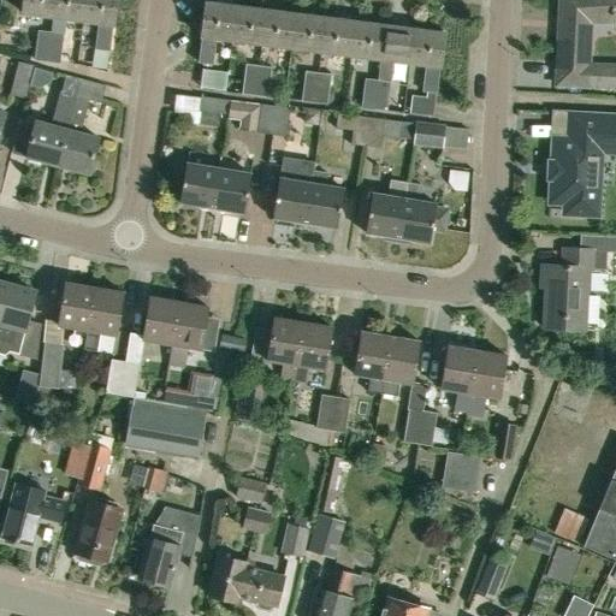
[(53,18),(54,0),(23,0),(22,13),(53,18)]
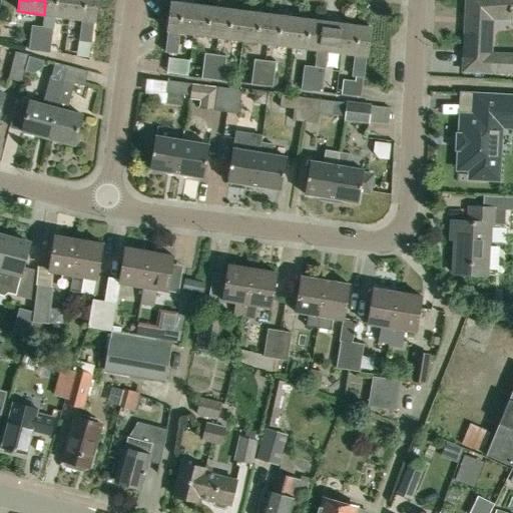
[(45,0),(44,15),(42,26),(39,52),(50,53),(55,16),(69,18),(71,0),(45,0)]
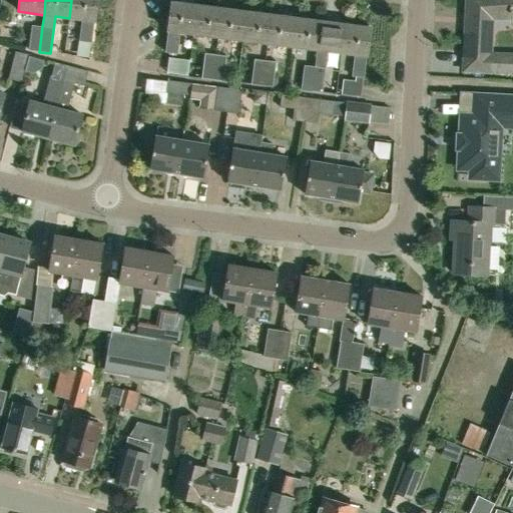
[(71,0),(69,18),(82,20),(79,42),(92,44),(97,0),(71,0)]
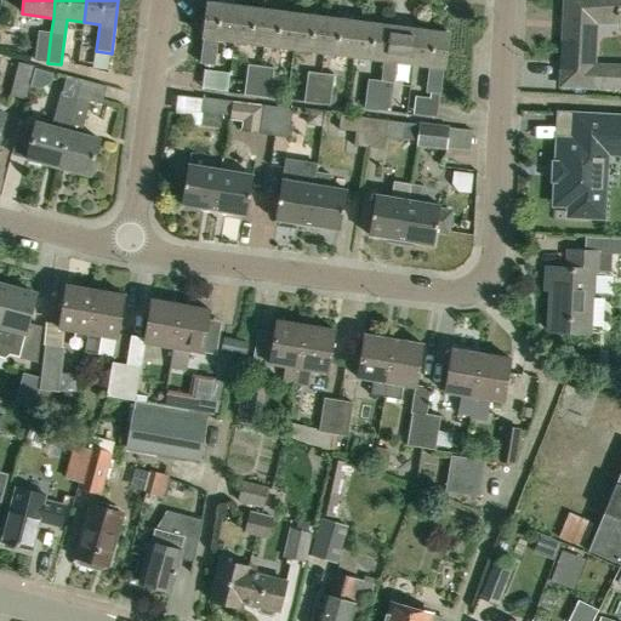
[(620,69),(593,68),(596,27),(620,24),(620,0),(565,0),(560,89),(592,90),(620,90),(620,69)]
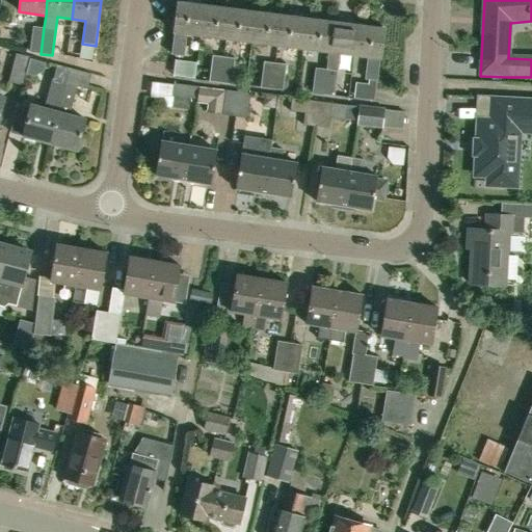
[(171,55),(184,56),(186,33),(200,35),(204,6),(178,3),(171,55)]
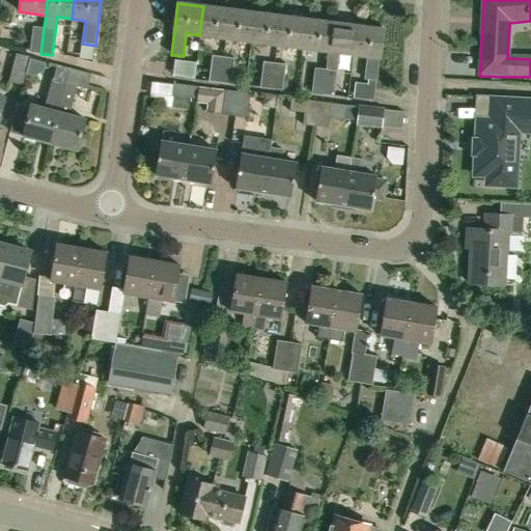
[(225,38),(229,9),(203,6),(199,35),(225,38)]
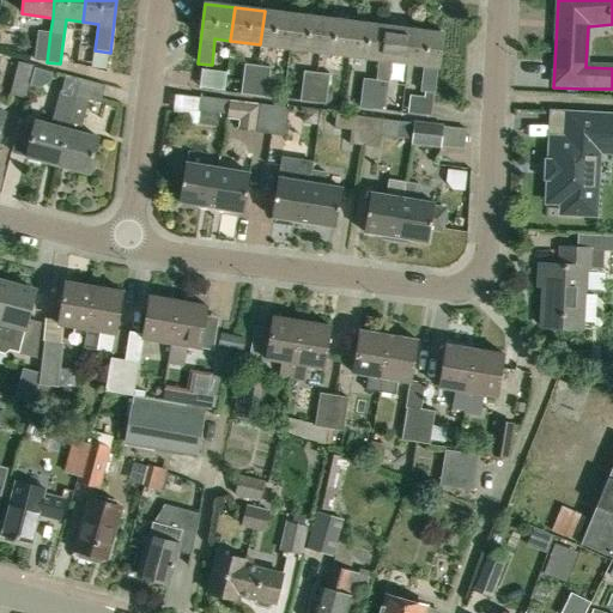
[(290,48),(295,16),(265,11),(260,44),(290,48)]
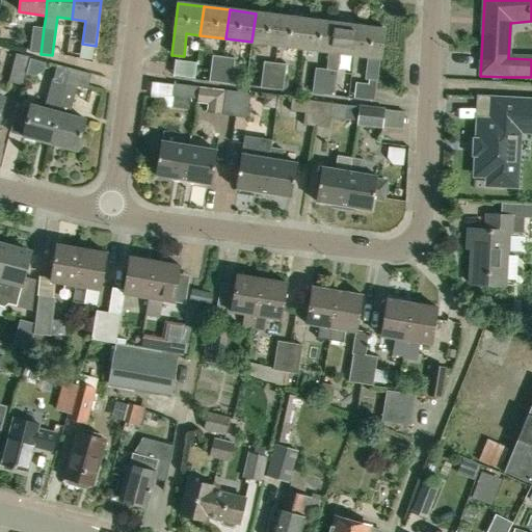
[(277,46),(282,17),(256,14),(251,42),(277,46)]
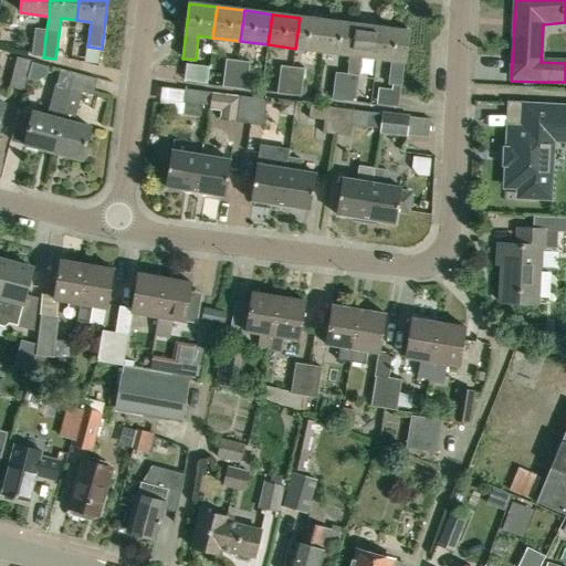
[(323,52),(327,21),(300,18),(295,49),(323,52)]
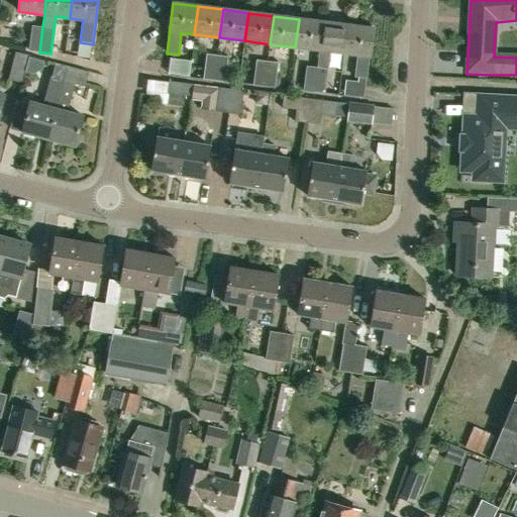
[(320,50),(323,22),(299,19),(295,47),(320,50)]
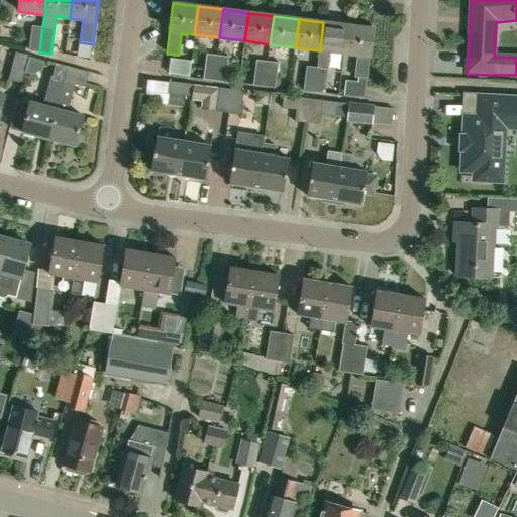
[(344,54),(348,25),(323,22),(320,50),(344,54)]
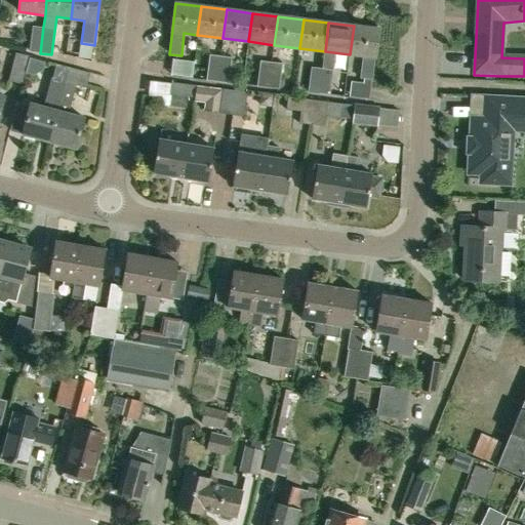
[(29,51),(40,53),(43,27),(33,26),(29,51)]
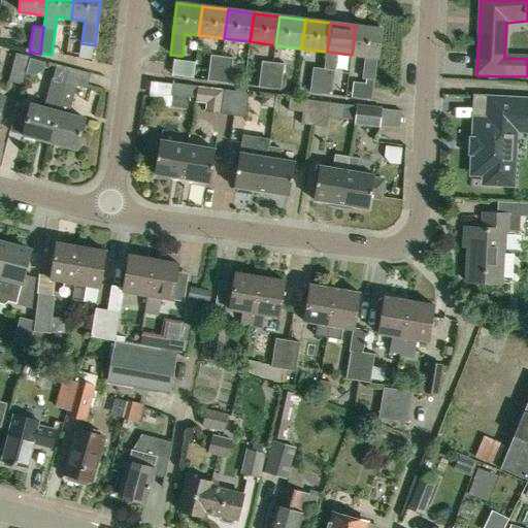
[(356,26),(352,55),(365,57),(362,79),(375,80),(382,30),(356,26)]
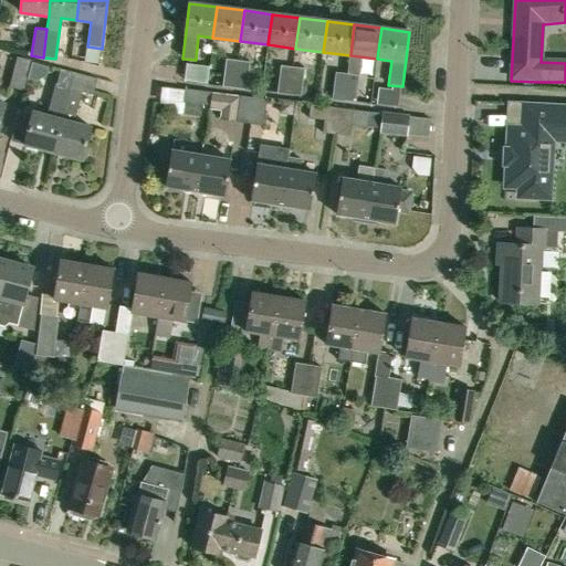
[(21,90),(29,61),(14,58),(7,86),(21,90)]
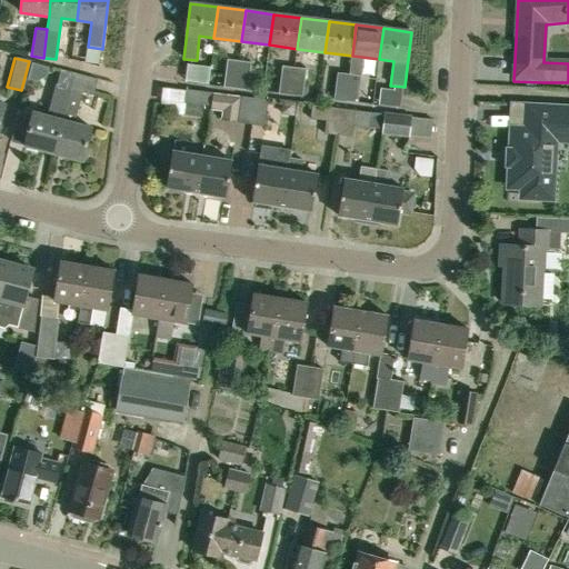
[(223,87),(236,89),(239,61),(227,59),(223,87)]
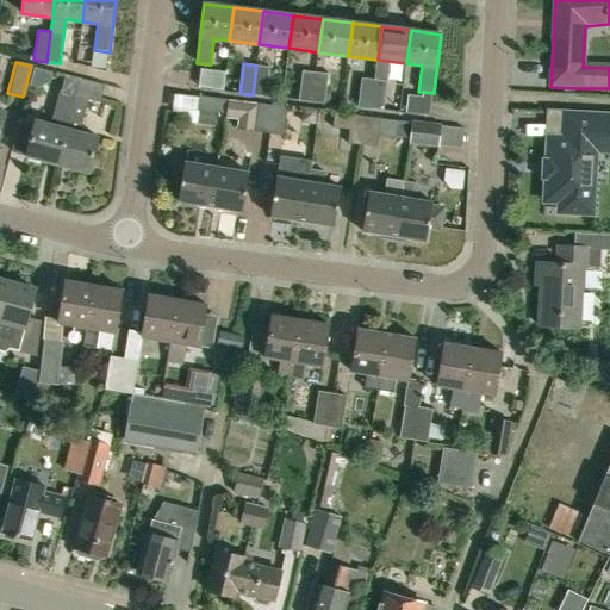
[(200,66),(200,86),(229,86),(229,67),(200,66)]
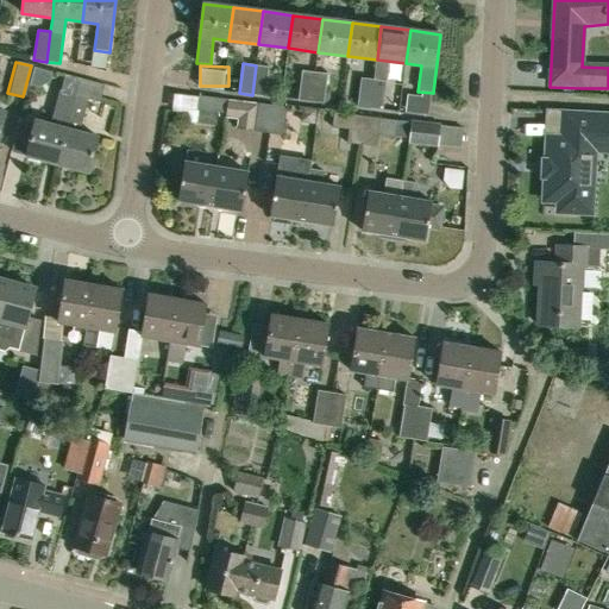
[(256,66),(252,95),(265,96),(269,67),(256,66)]
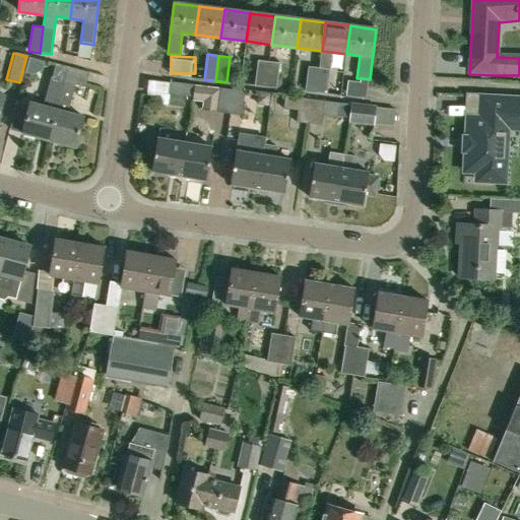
[(254,85),(266,87),(269,62),(257,60),(254,85)]
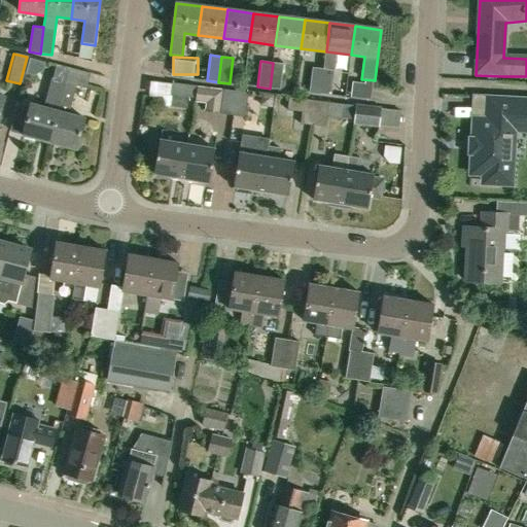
[(273,63),(270,89),(280,90),(283,64),(273,63)]
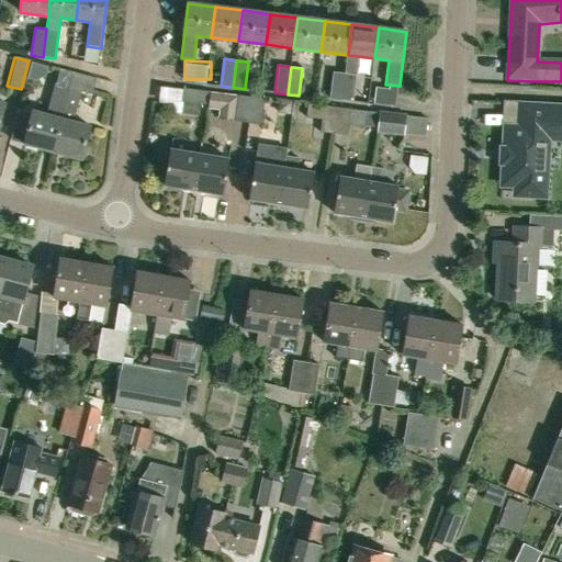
[(32,109),(22,146),(52,154),(62,116),(69,88),(74,72),(60,68),(56,85),(55,83),(47,113),(32,109)]
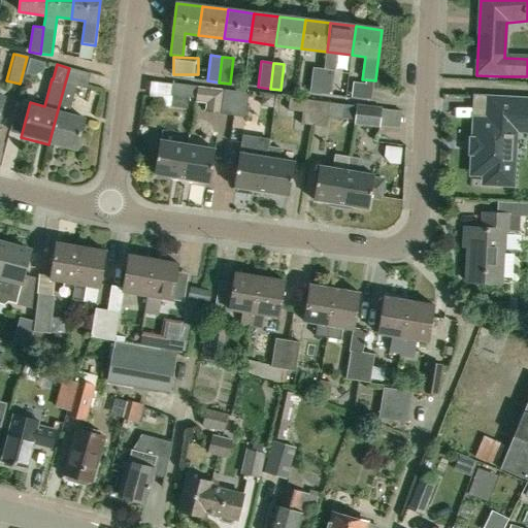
[(58,109),(48,144),(76,152),(86,118),(69,112),(76,86),(87,89),(90,73),(69,68),(65,83),(58,109)]
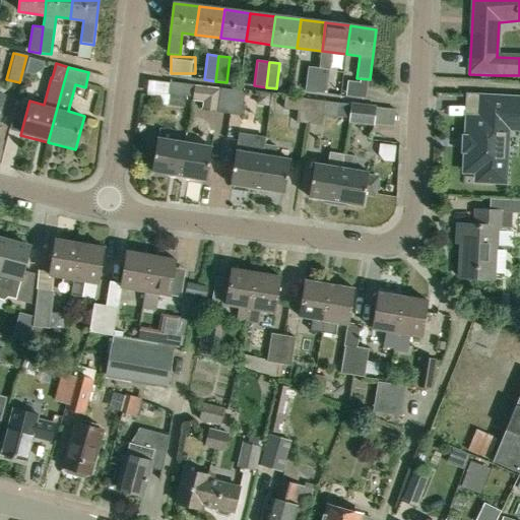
[(316,93),(319,68),(308,67),(305,92),(316,93)]
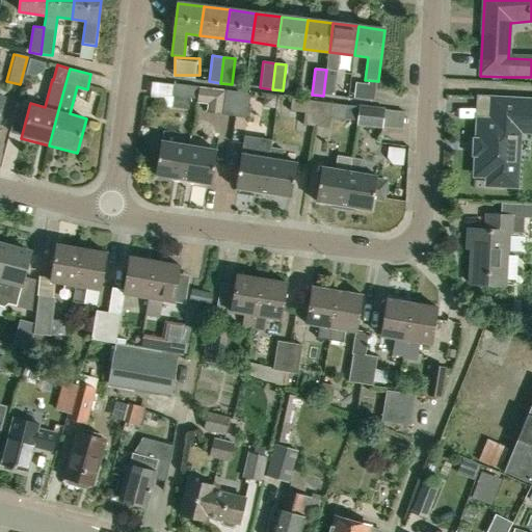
[(326,70),(323,96),(335,97),(338,71),(326,70)]
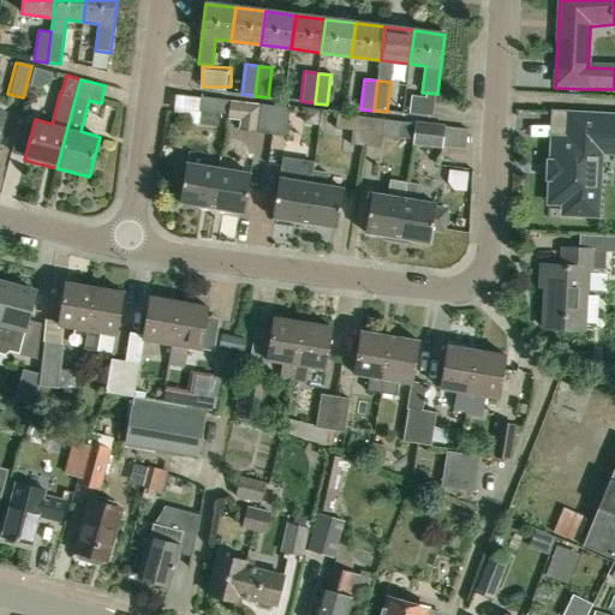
[(218,113),(227,114),(230,100),(201,96),(198,111),(218,113)]
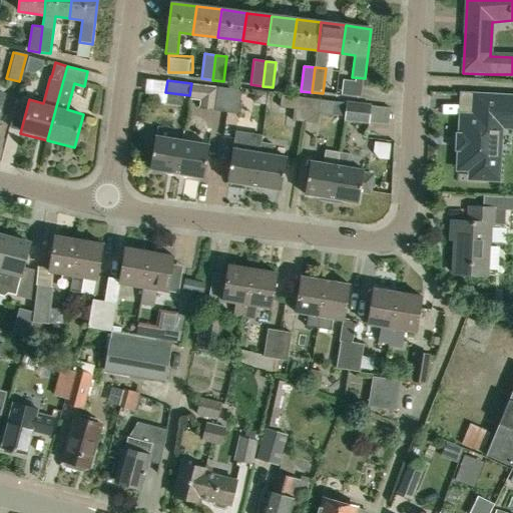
[(226,112),(230,88),(218,87),(215,110),(226,112)]
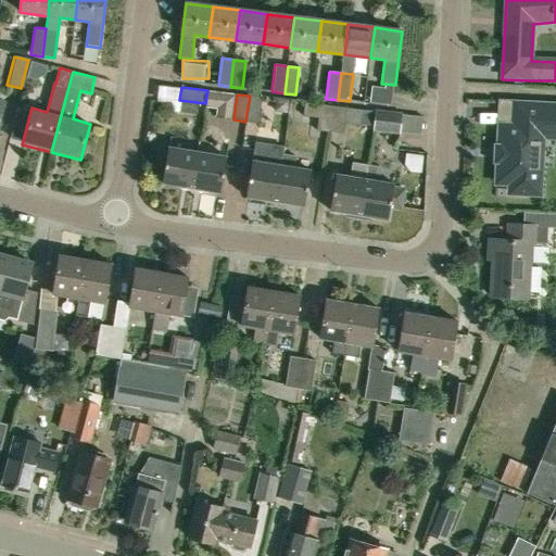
[(262,98),(250,96),(245,122),(258,124),(262,98)]
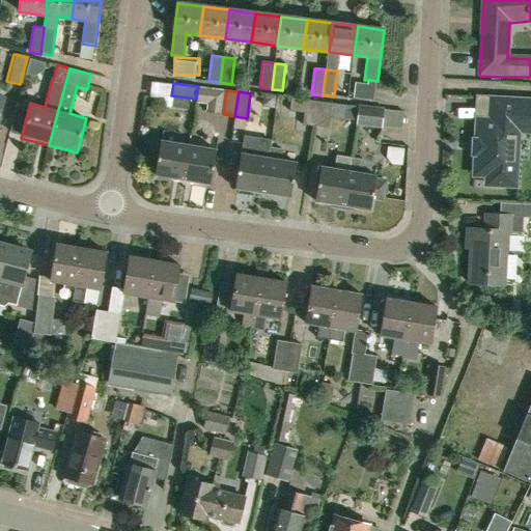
[(490,111),(490,91),(478,91),(478,111),(490,111)]
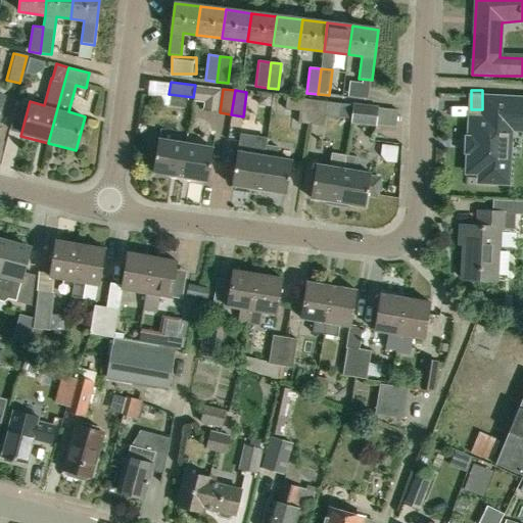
[(184,108),(185,96),(169,94),(168,106),(184,108)]
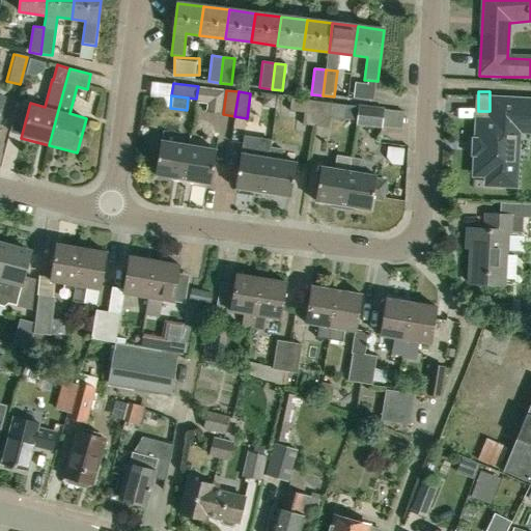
[(291,99),(290,111),(304,113),(305,100),(291,99)]
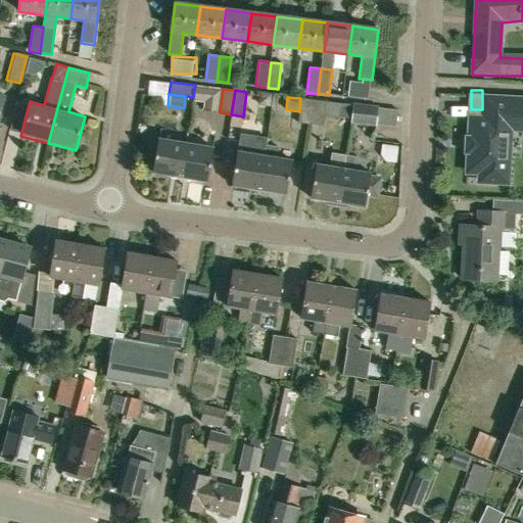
[(311,125),(314,100),(300,98),(299,111),(298,123),(311,125)]
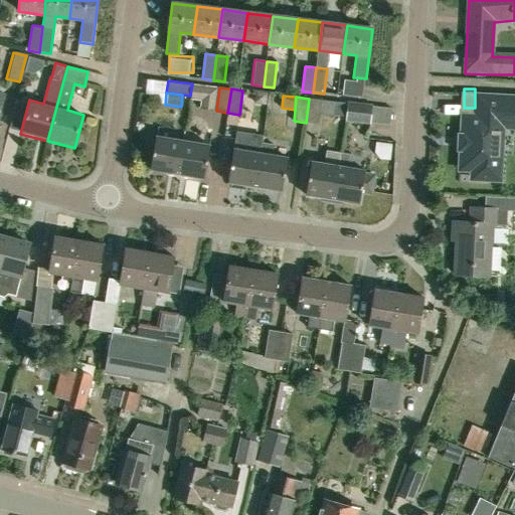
[(482,117),(463,116),(462,135),(459,135),(459,139),(462,139),(462,147),(459,147),(459,150),(461,150),(460,169),(473,170),(472,178),(499,180),(501,152),(503,152),(504,137),(501,137),(502,127),(514,127),(514,98),(484,97),(482,117)]
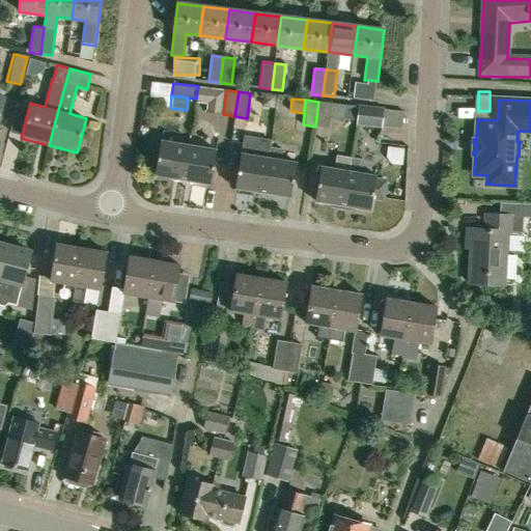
[(318,102),(315,127),(328,128),(329,118),(330,103),(318,102)]
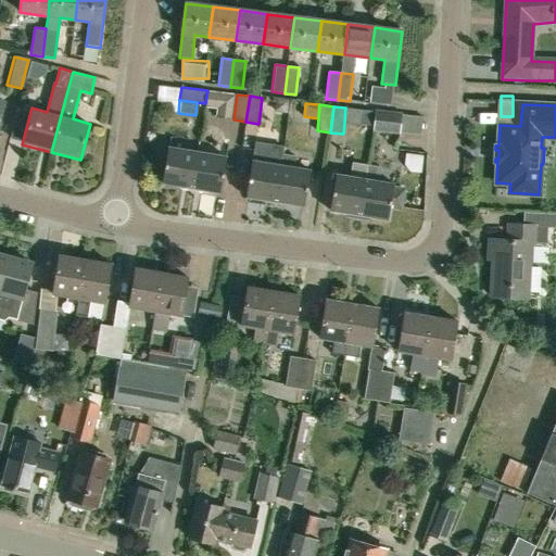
[(345,108),(344,124),(374,127),(375,111),(345,108)]
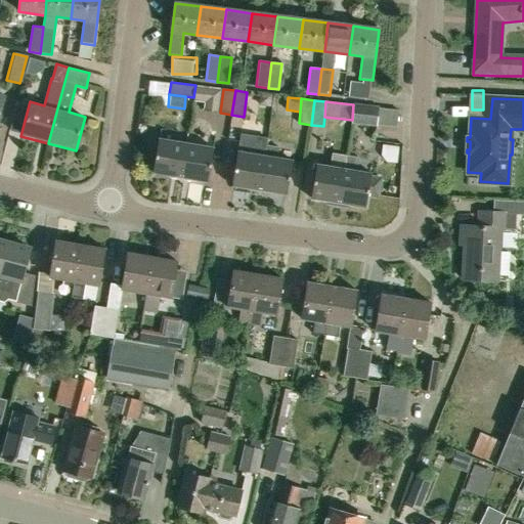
[(352,120),(351,123),(377,127),(380,106),(354,102),(353,104),(352,120)]
